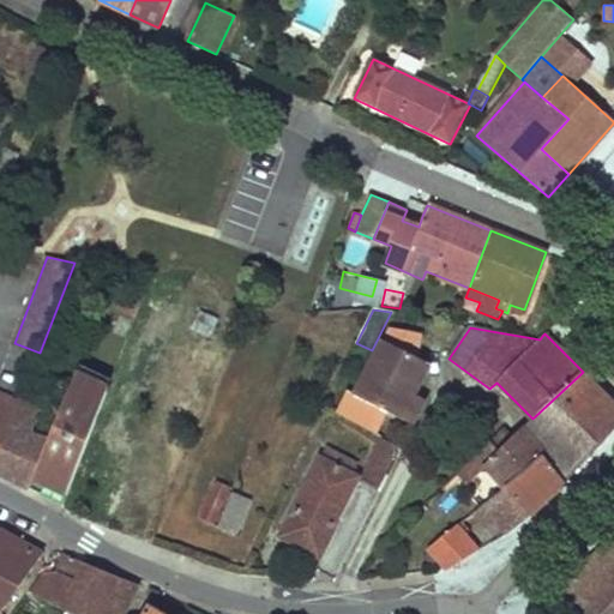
[(415,375),(423,361),(383,341),(355,396),(413,425),(425,399),(415,395),(423,380),(415,375)]
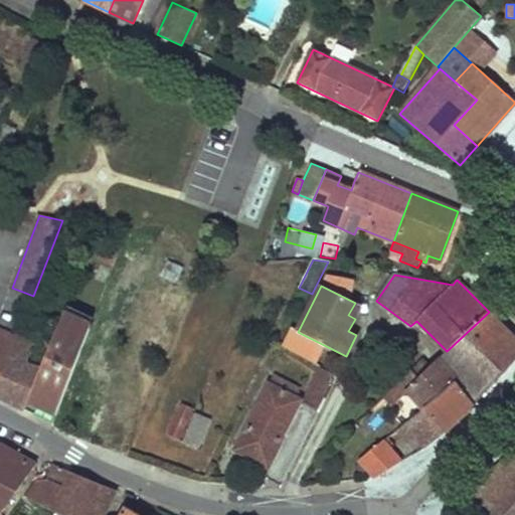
[(362,306),(355,303),(348,315),(355,319),(362,306)]
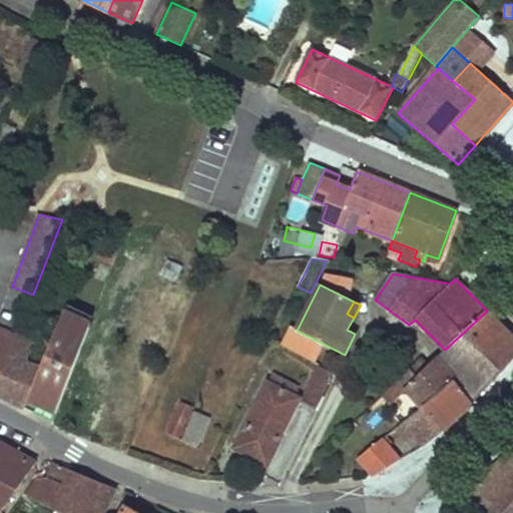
[(39,364),(25,397),(53,408),(91,318),(63,306),(39,364)]
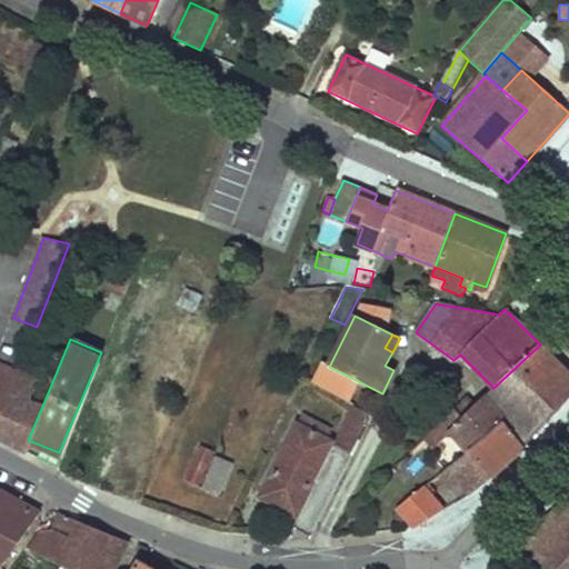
[(493,388),(483,398),(505,422),(525,446),(568,399),(568,372),(540,345),(493,388)]
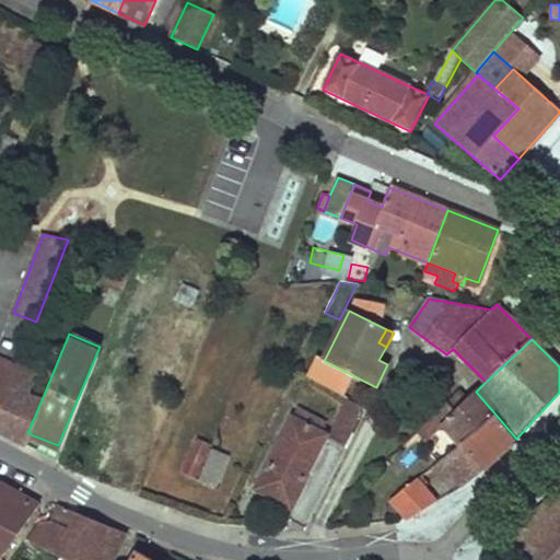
[(0,357),(0,403),(16,363),(0,357)]
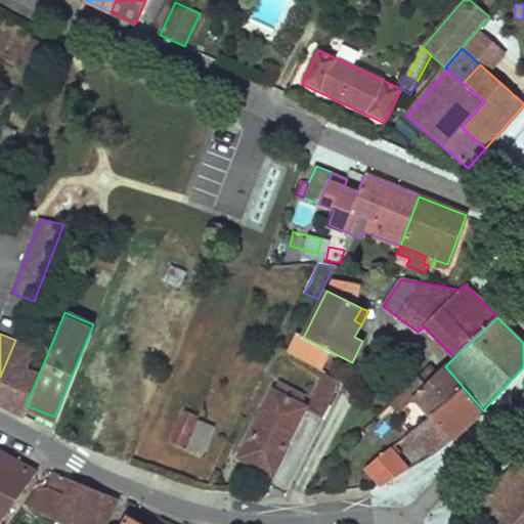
[(0,402),(23,412),(26,405),(40,372),(28,366),(35,348),(15,340),(0,377),(0,402)]
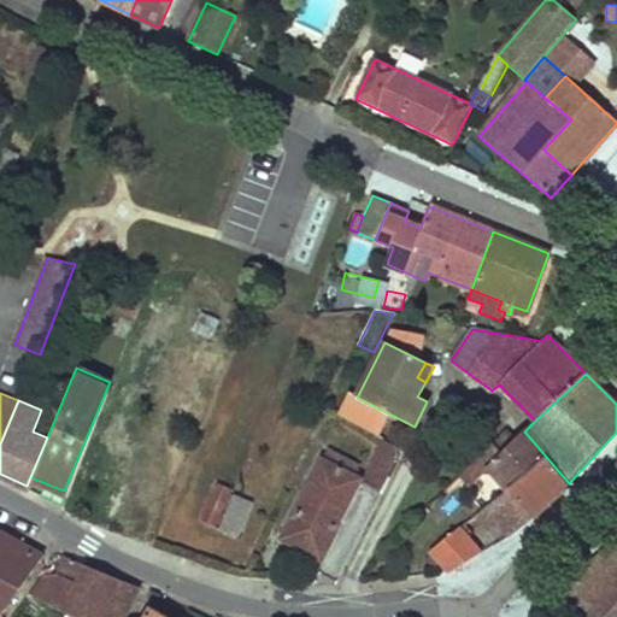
[(506,430),(493,442),(501,452),(515,440),(506,430)]
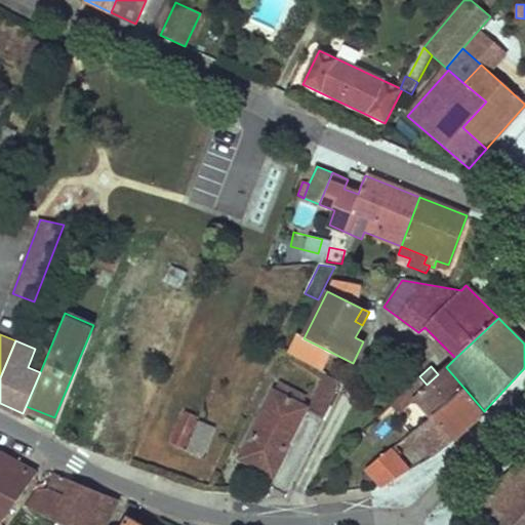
[(432,417),(466,390),(446,367),(438,374),(427,385),(419,376),(392,403),(400,412),(417,400),(432,417)]
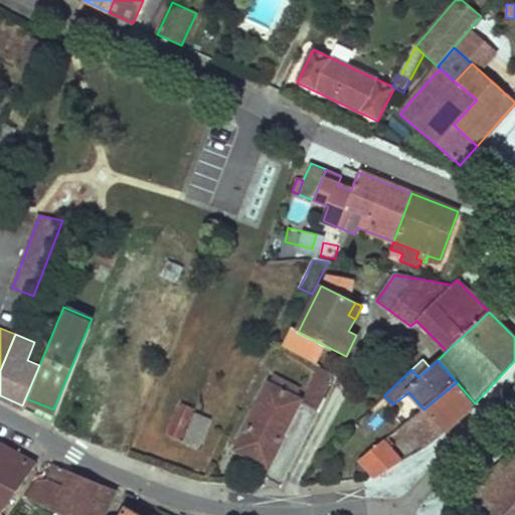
[(338,376),(323,368),(304,403),(320,411),(338,376)]
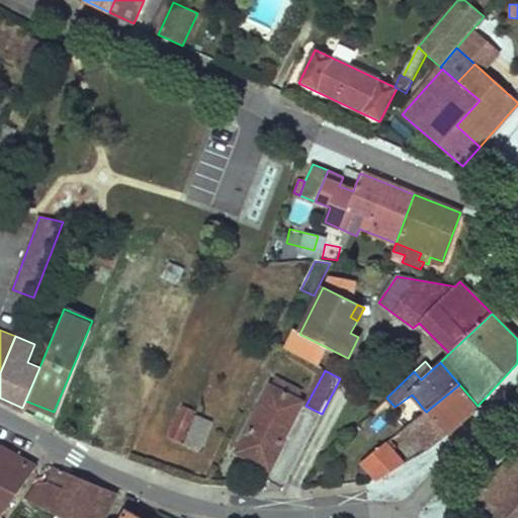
[(300,393),(274,379),(236,453),(270,470),(282,447),(280,446),(301,405),(296,402),(300,393)]
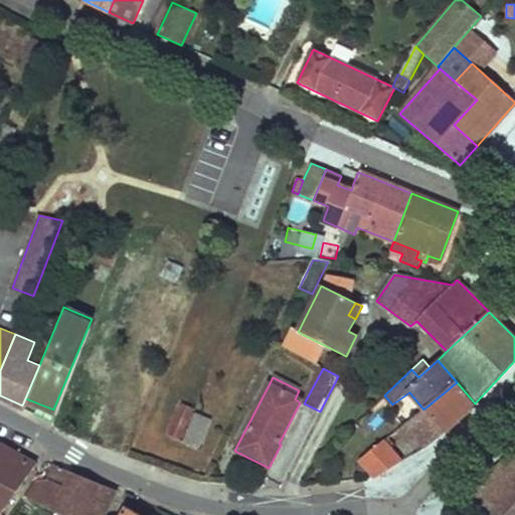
[(433,444),(475,403),(457,382),(423,409),(406,422),(417,437),(425,449),(433,444)]
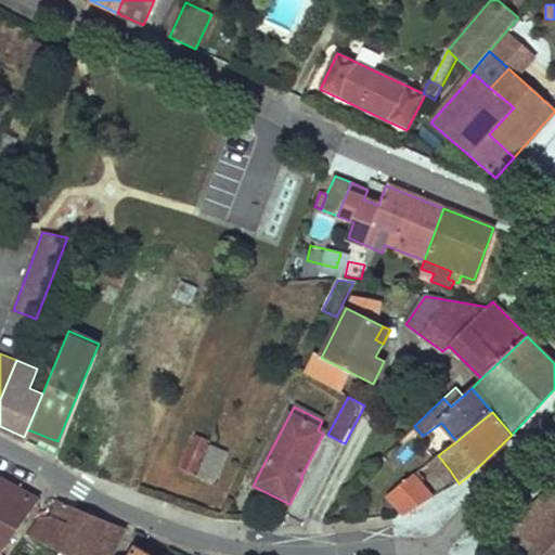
[(209,441),(196,436),(182,469),(194,474),(209,441)]
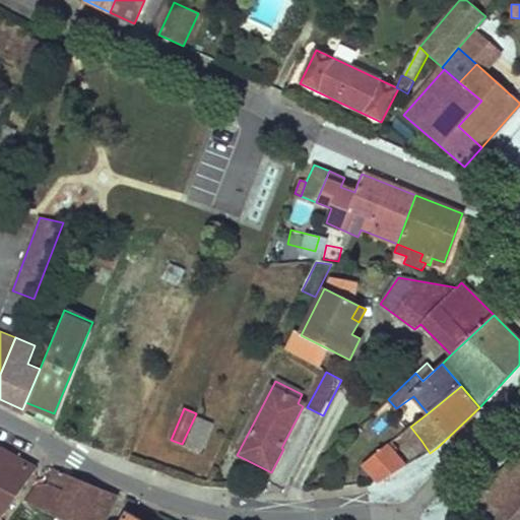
[(211,425),(198,418),(186,447),(199,453),(211,425)]
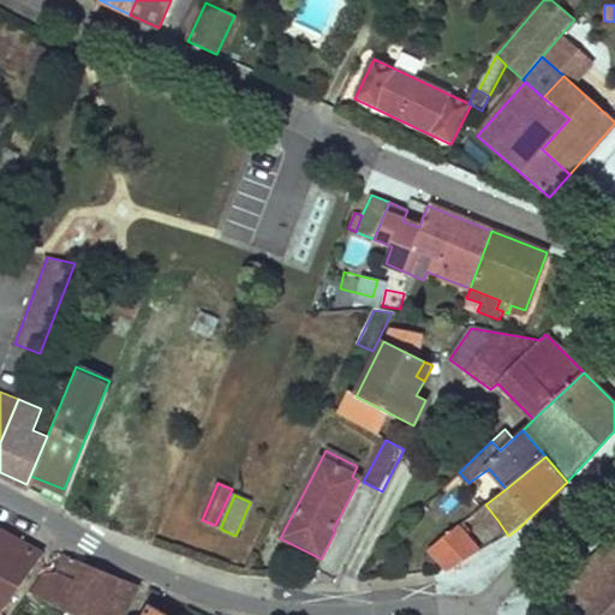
[(485,505),(475,513),(488,529),(499,521),(485,505)]
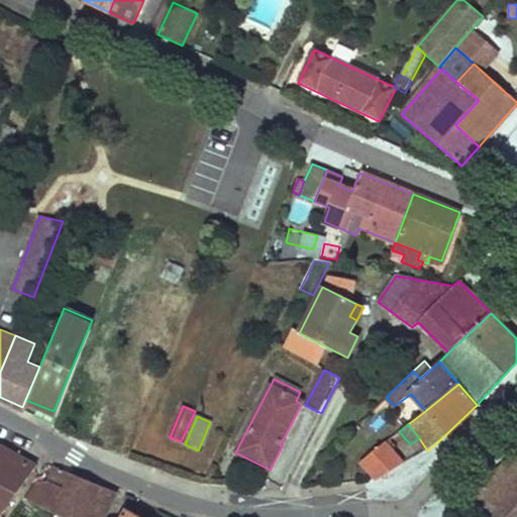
[(378,480),(404,464),(386,441),(360,460),(375,478),(378,480)]
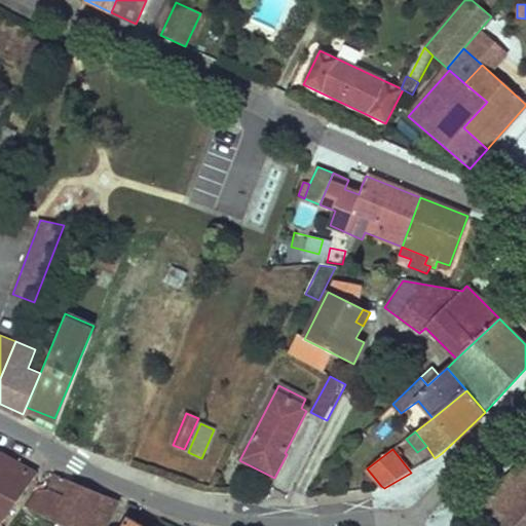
[(0,525),(1,525),(36,476),(0,455),(0,525)]
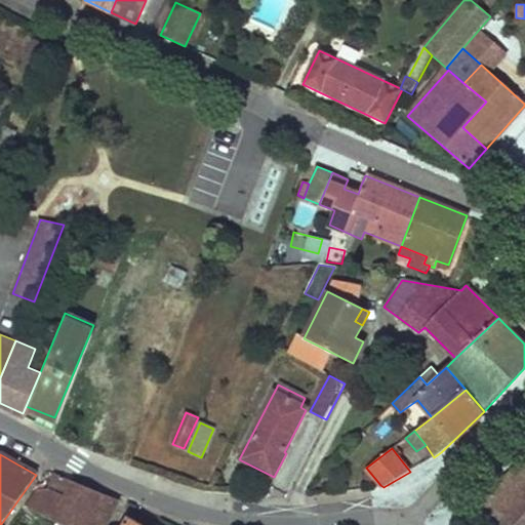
[(502,524),(524,524),(524,467),(482,502),(502,524)]
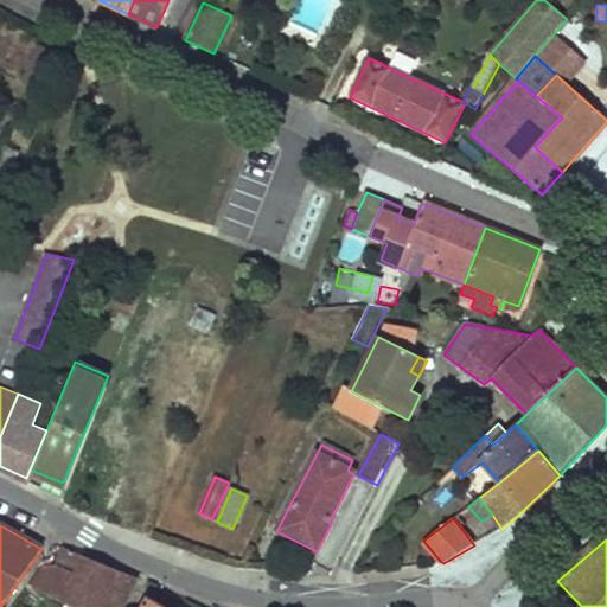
[(117,570),(64,549),(57,568),(48,566),(32,586),(69,606),(100,606),(106,598),(117,570)]
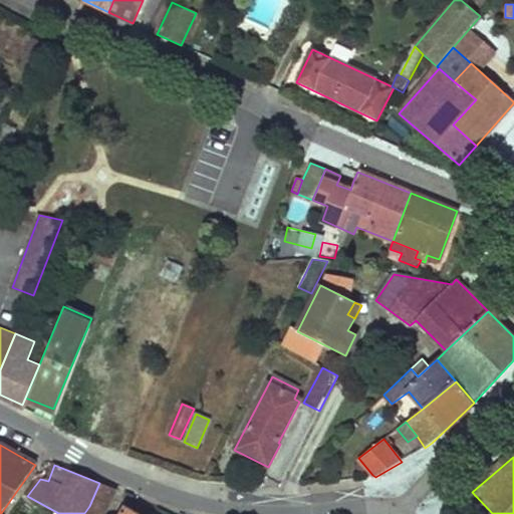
[(89,506),(104,513),(116,490),(99,483),(89,506)]
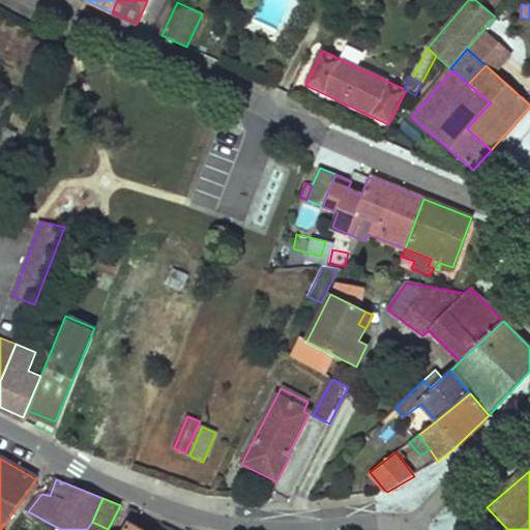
[(138,512),(128,508),(126,514),(135,519),(138,512)]
